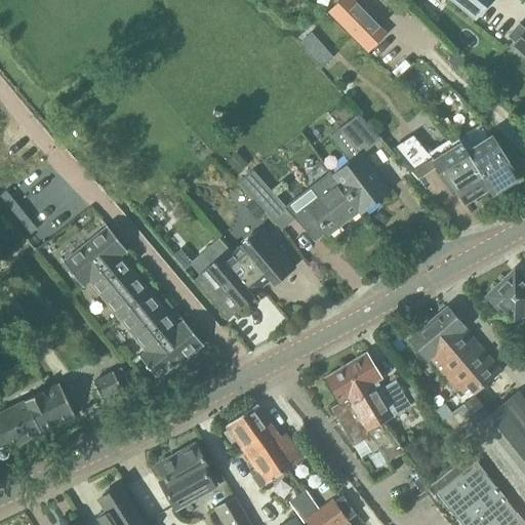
[(327,13),(340,27),(364,52),(384,35),(359,9),(354,4),(350,0),(339,0),(327,12),(327,13)]
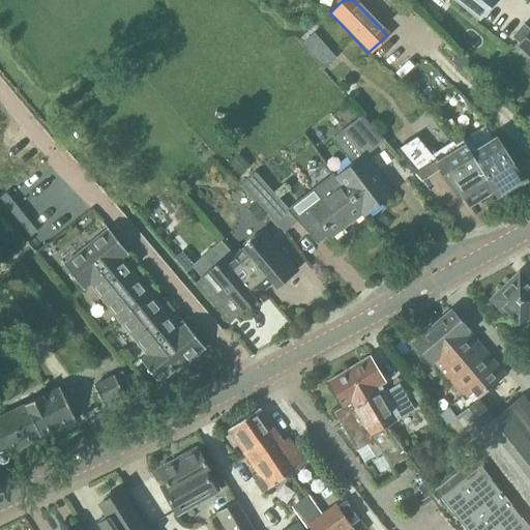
[(455,0),(474,15),(484,2),(491,6),(496,0),(455,0)]
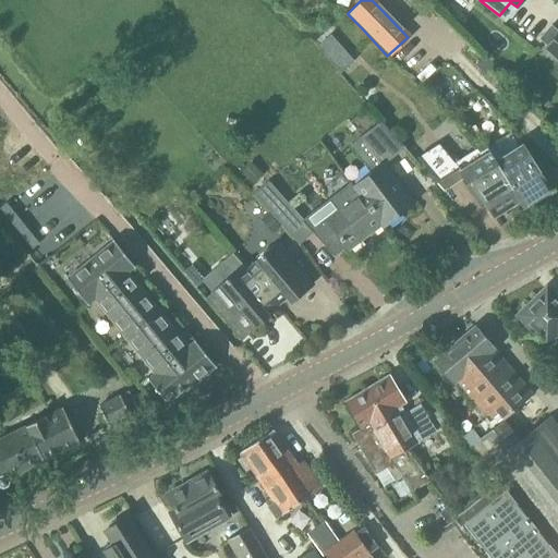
[(540,38),(548,45),(545,48),(557,59),(557,29),(552,25),(540,38)]
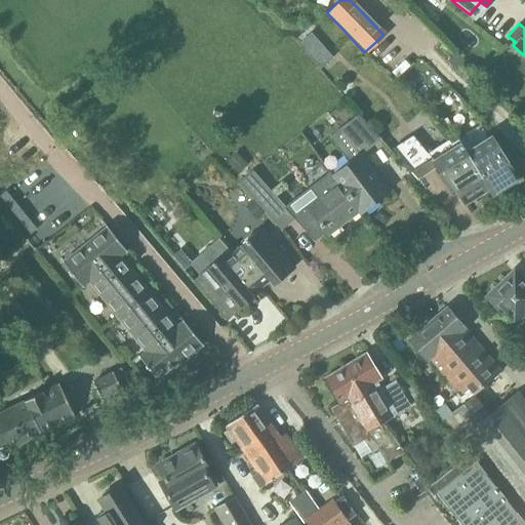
[(320,70),(333,57),(311,32),(297,44),(320,70)]
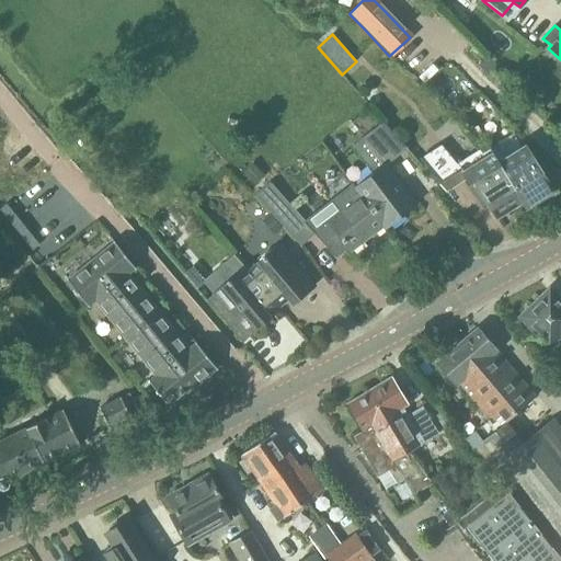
[(385,123),(365,138),(387,164),(407,149),(402,144),(385,123)]
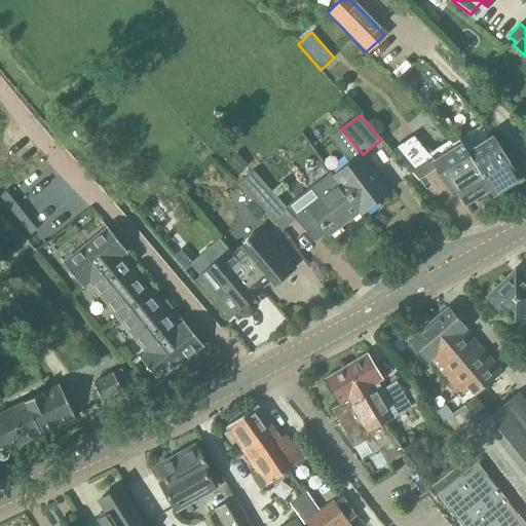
[(482,125),(459,140),(470,154),(491,189),(495,194),(519,180),(494,139),(491,141),(482,125)]
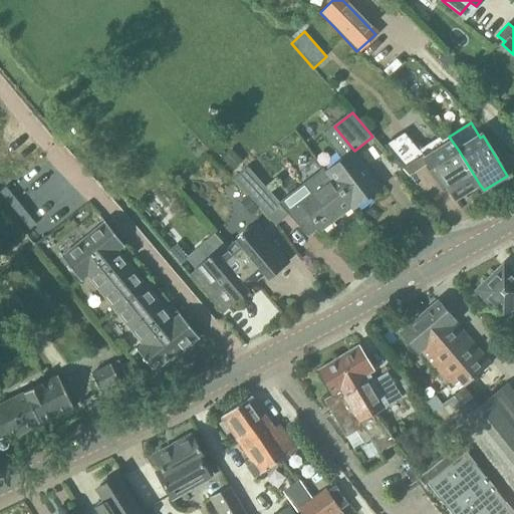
[(455,200),(480,185),(459,151),(449,137),(442,141),(422,153),(419,150),(418,150),(410,141),(404,133),(403,133),(384,145),(391,152),(408,175),(427,163),(438,180),(441,178),(455,200)]
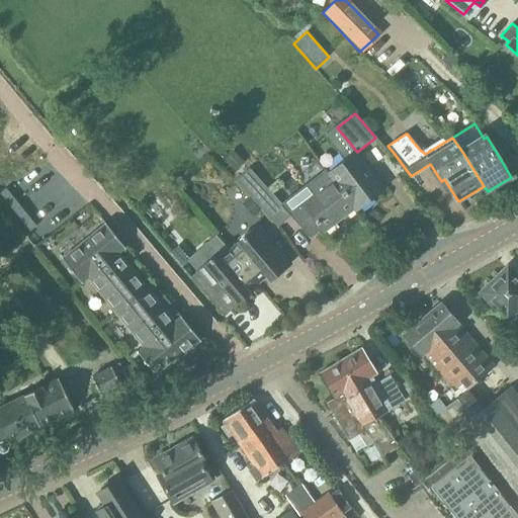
[(357,210),(385,189),(357,152),(329,173),(355,207),(357,210)]
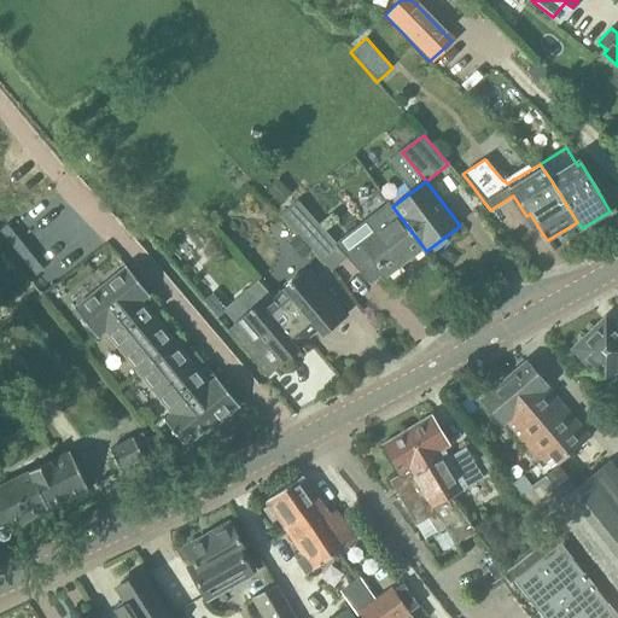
[(332,270),(348,256),(297,200),(281,215),(332,270)]
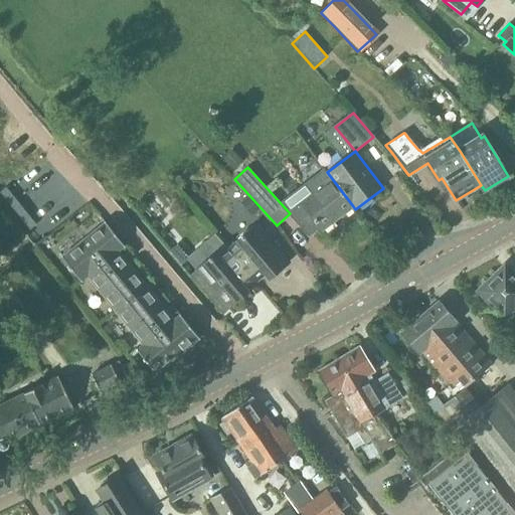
[(323,229),(353,206),(327,172),(320,178),(325,185),(302,202),(323,229)]
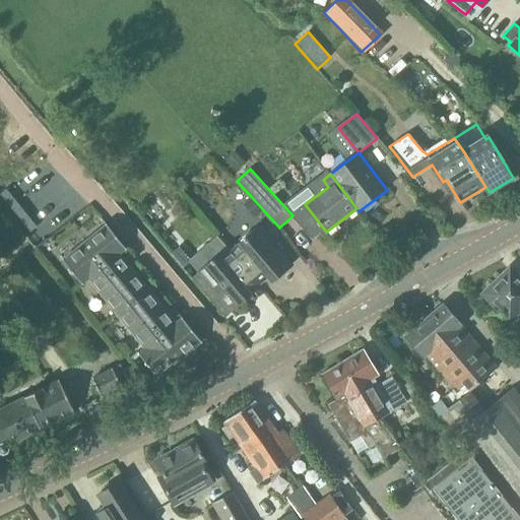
[(0,195),(7,203),(11,200),(12,199),(9,195),(5,190),(3,191),(0,193),(0,195)]
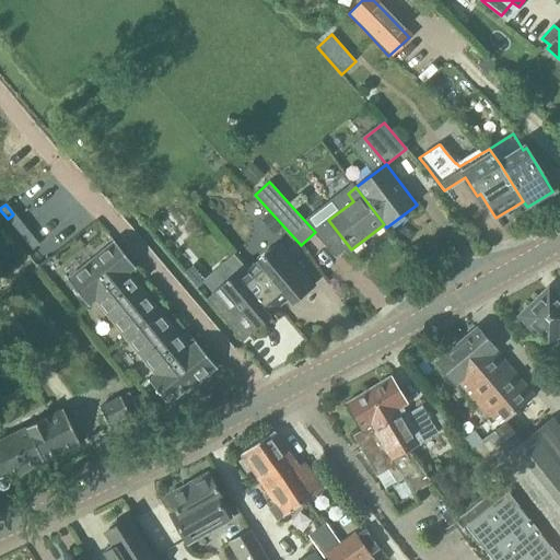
[(275,235),(282,229),(270,213),(263,220),(275,235)]
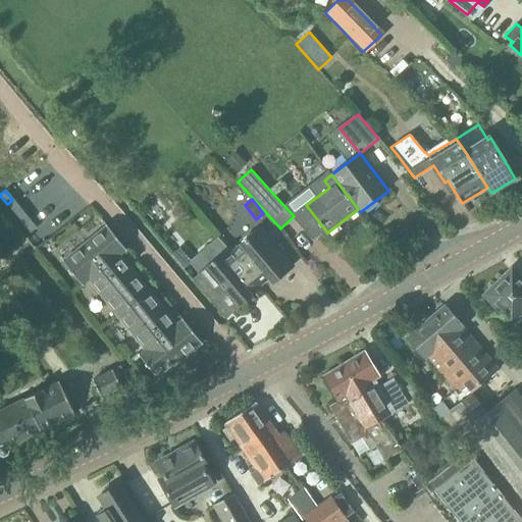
[(11,201),(7,204),(15,214),(18,210),(20,209),(12,200),(11,201)]
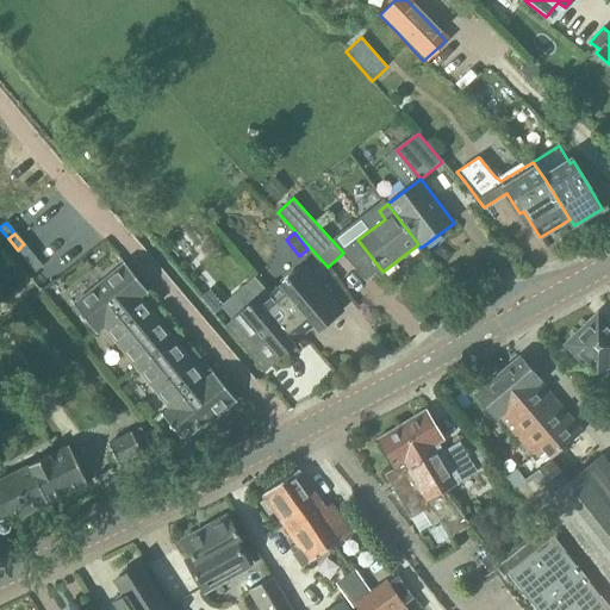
[(33,255),(24,244),(22,246),(18,250),(26,261),(31,257),(33,255)]
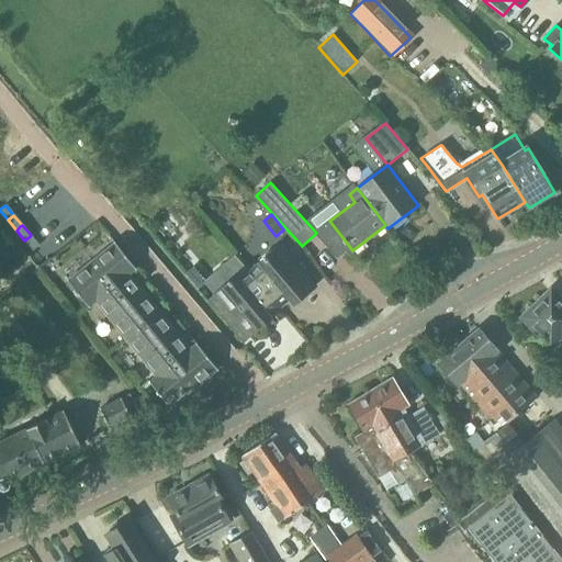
[(40,245),(31,235),(29,237),(24,240),(33,250),(37,247),(40,245)]
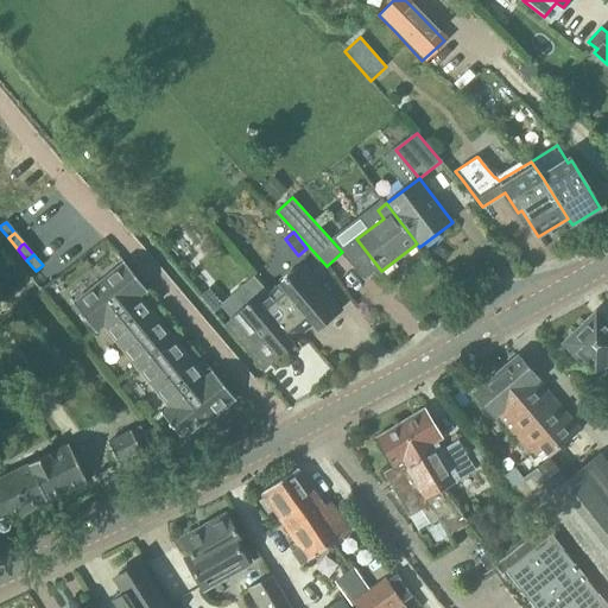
[(138,297),(144,292),(146,290),(124,263),(95,286),(84,295),(73,305),(77,310),(83,318),(95,333),(102,327),(103,325),(138,297)]
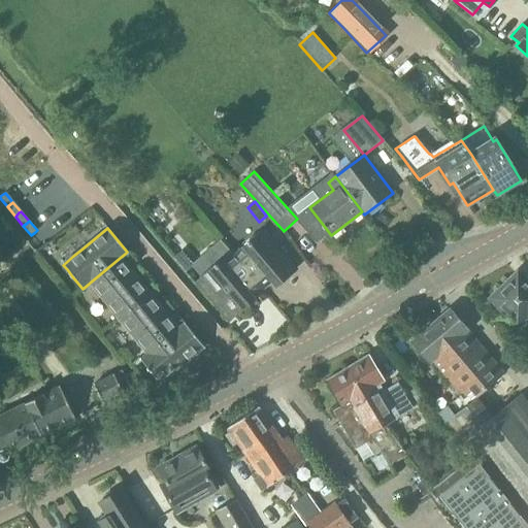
[(275,287),(296,269),(262,230),(243,246),(243,248),(233,257),(262,290),(271,282),(275,287)]
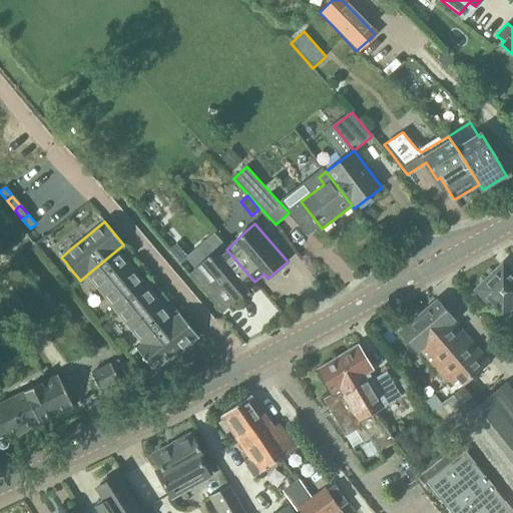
[(168,250),(173,257),(175,259),(179,264),(187,257),(183,251),(176,243),(173,245),(169,248),(169,249),(168,250)]
